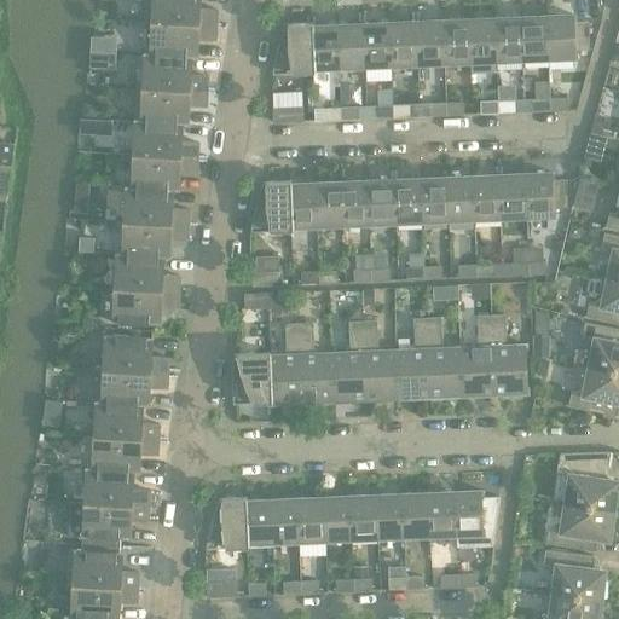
[(148,0),(148,23),(152,24),(152,23),(218,27),(218,11),(200,10),(200,0),(148,0)]
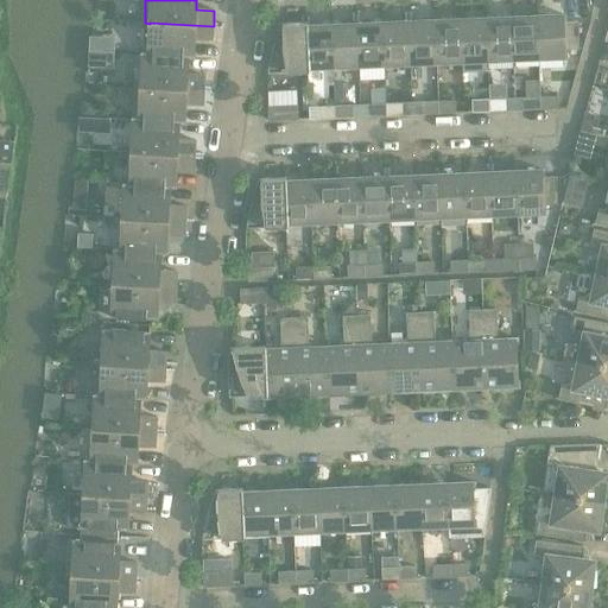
[(564,16),(538,17),(539,59),(567,58),(567,51),(581,50),(578,23),(565,23),(564,16)]
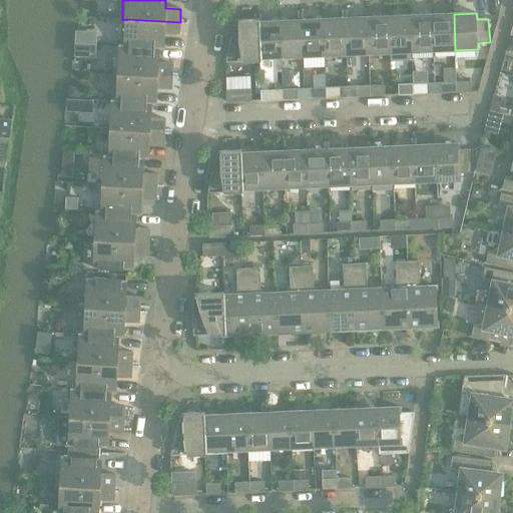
[(454,14),(432,15),(434,51),(455,50),(454,14)]
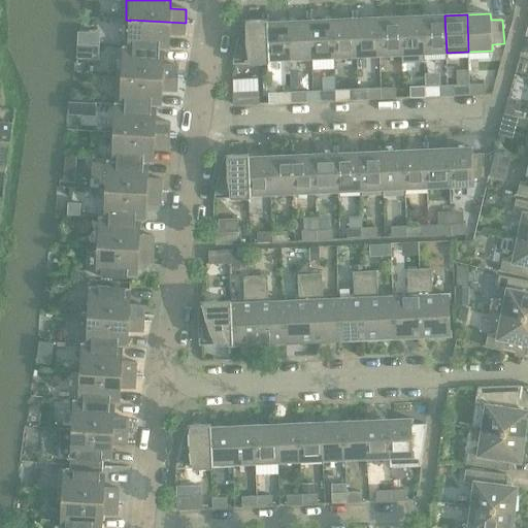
[(444,15),(423,17),(424,54),(447,53),(444,15)]
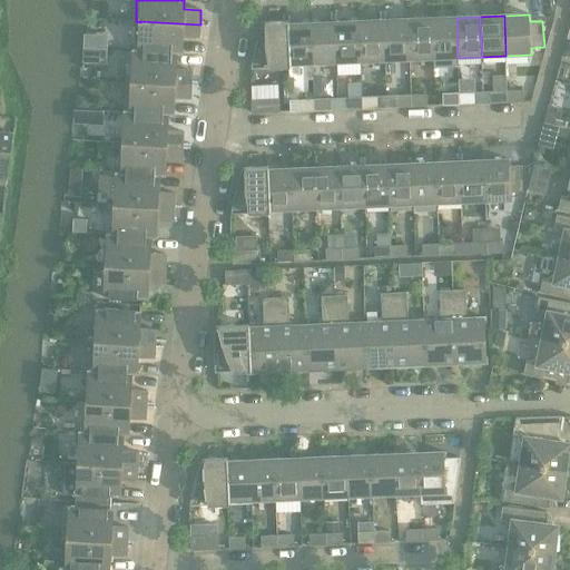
[(457,18),(432,19),(434,59),(434,68),(458,67),(458,58),(457,18)]
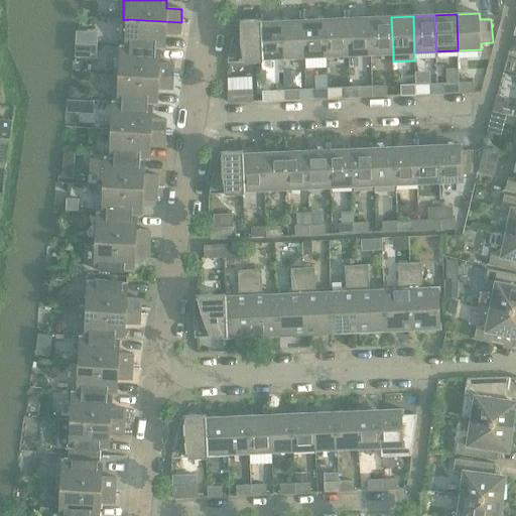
[(391,17),(369,18),(371,53),(393,53),(391,17)]
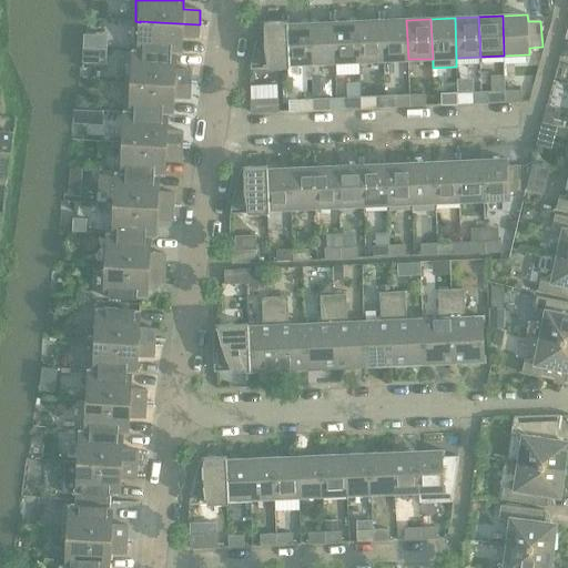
[(406,20),(383,21),(384,60),(408,59),(406,20)]
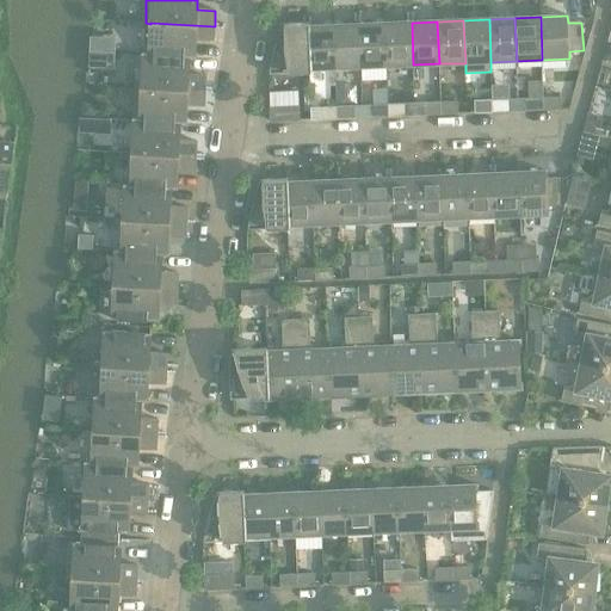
[(150,24),(149,54),(149,55),(190,57),(190,59),(195,59),(196,41),(214,42),(215,26),(150,23),(150,24)]
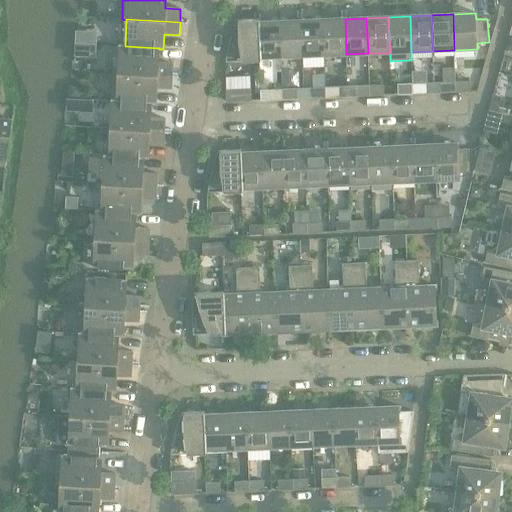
[(323,19),(301,20),(303,56),(324,55),(323,19)]
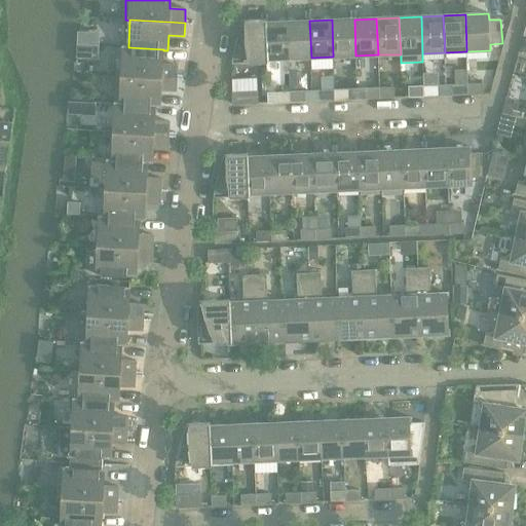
[(354,20),(332,20),(333,57),(355,55),(354,20)]
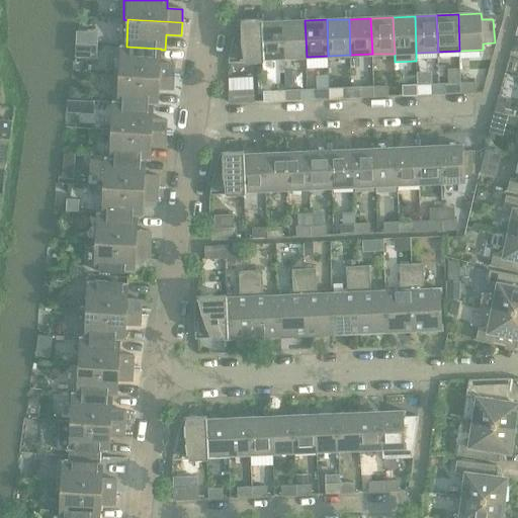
[(240,20),(229,63),(263,62),(261,20),(240,20)]
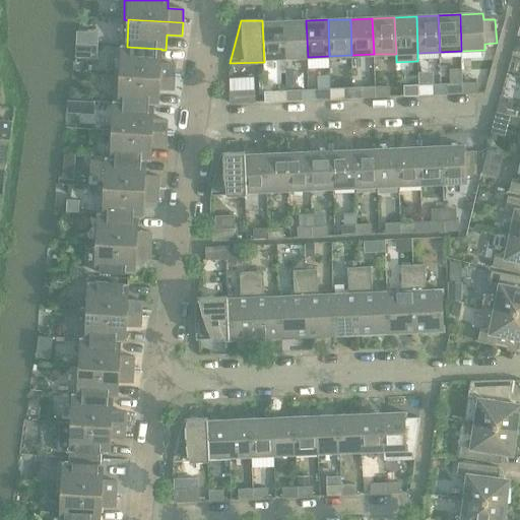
[(263,20),(262,20),(264,62),(265,62),(265,59),(285,58),(284,21),(263,22),(263,20)]
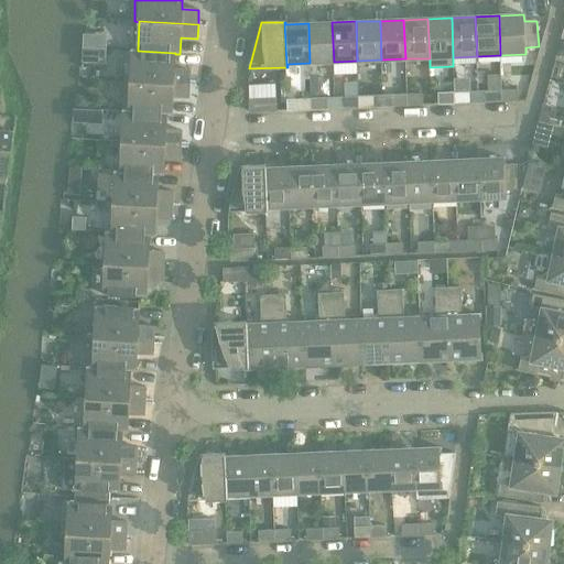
[(332,22),(308,23),(310,63),(334,62),(332,22)]
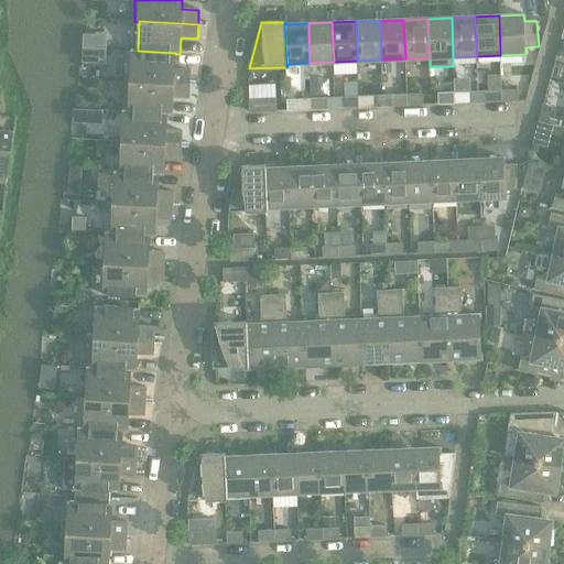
[(132,50),(131,80),(131,82),(190,85),(191,71),(174,69),(175,54),(175,53),(138,51),(138,50),(132,50)]
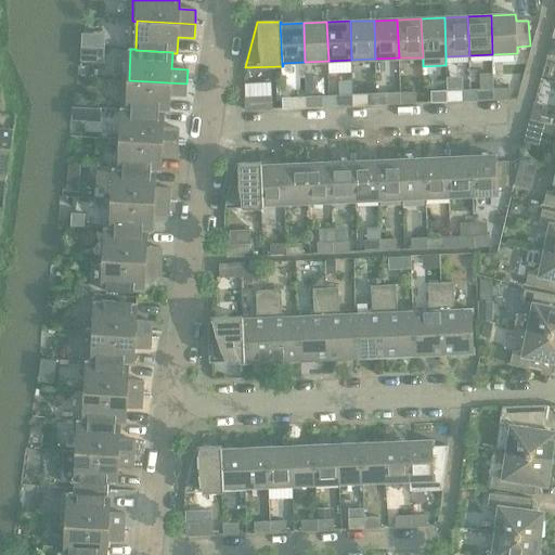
[(124,79),(123,110),(164,112),(164,113),(169,114),(170,97),(185,97),(186,84),(129,80),(129,79),(124,79)]
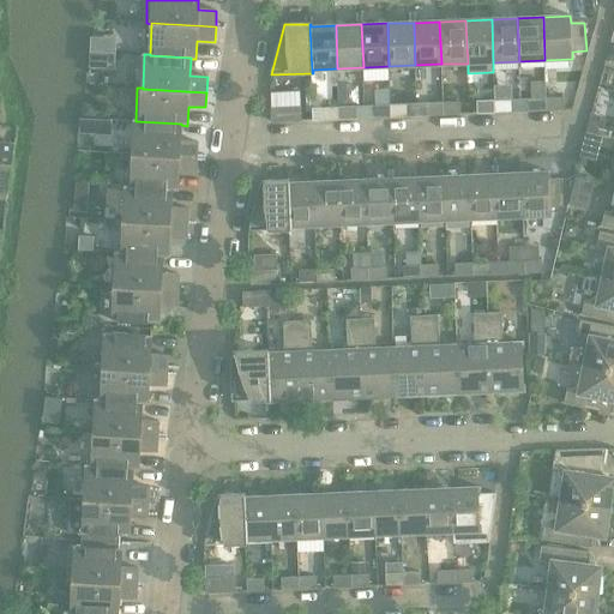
[(547,110),(547,98),(534,100),(534,112),(547,110)]
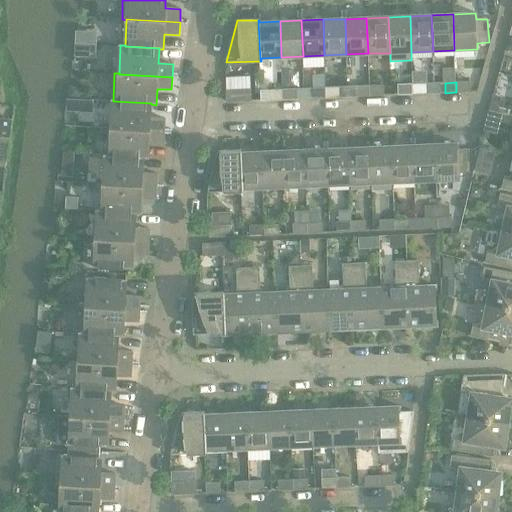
[(467,82),(456,82),(456,92),(467,92),(467,82)]
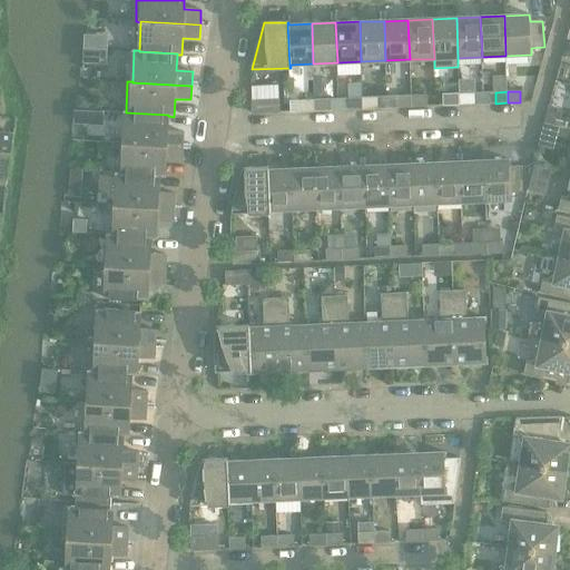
[(460,105),(460,94),(448,95),(448,106),(460,105)]
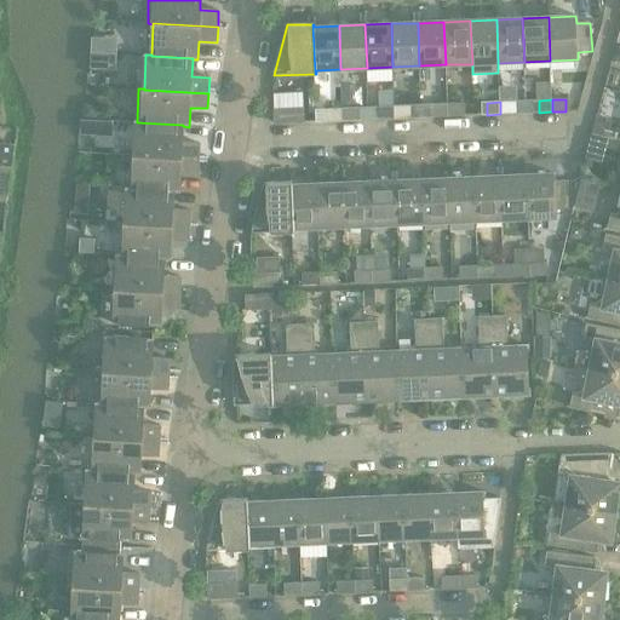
[(514,102),(500,102),(500,114),(514,114),(514,102)]
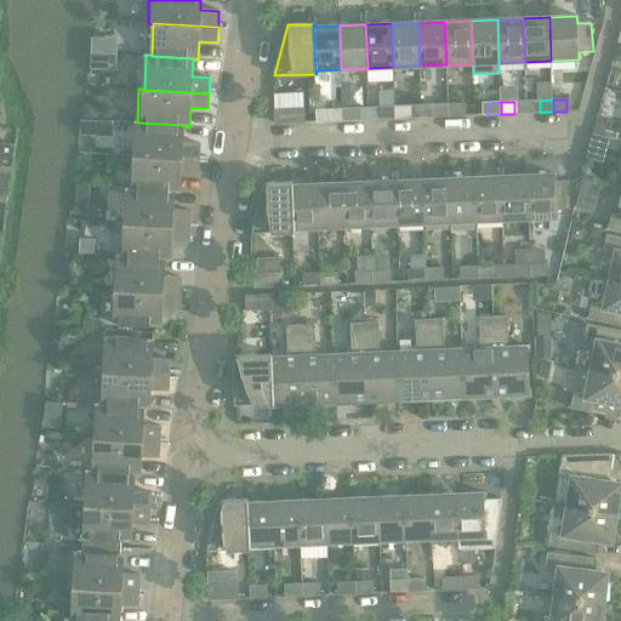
[(449,117),(449,104),(436,104),(436,117),(449,117)]
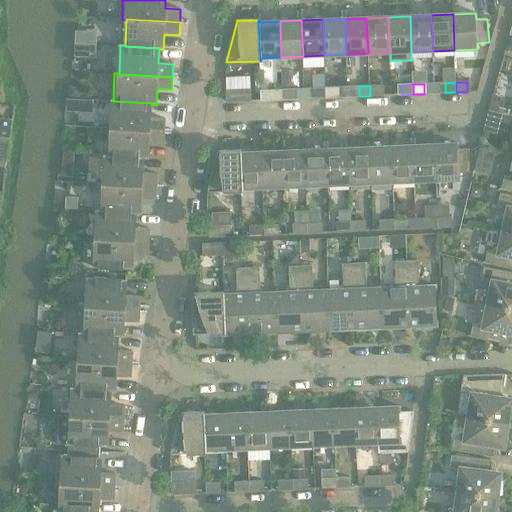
[(381,86),(370,86),(370,96),(381,96),(381,86)]
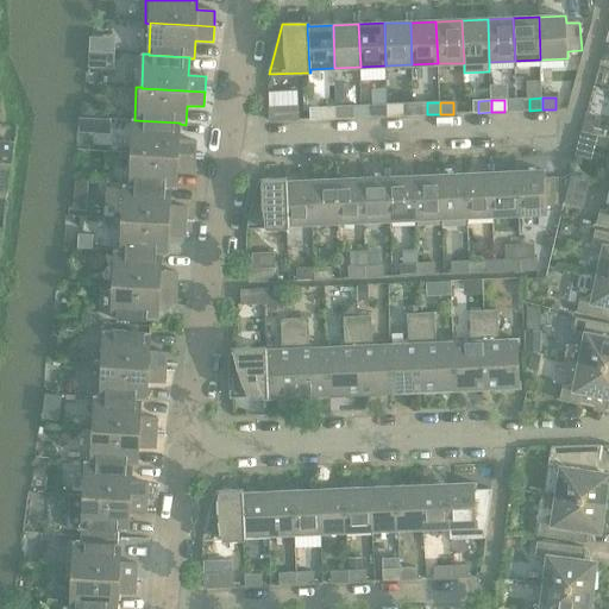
[(401,104),(388,105),(388,117),(401,115),(401,104)]
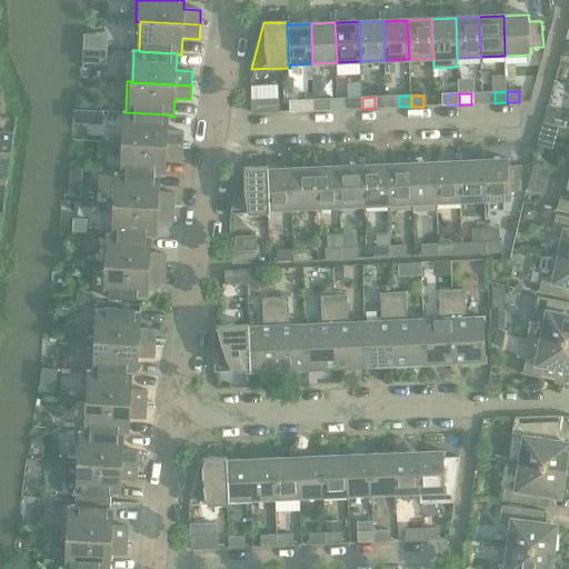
[(362,109),(362,98),(350,98),(350,109),(362,109)]
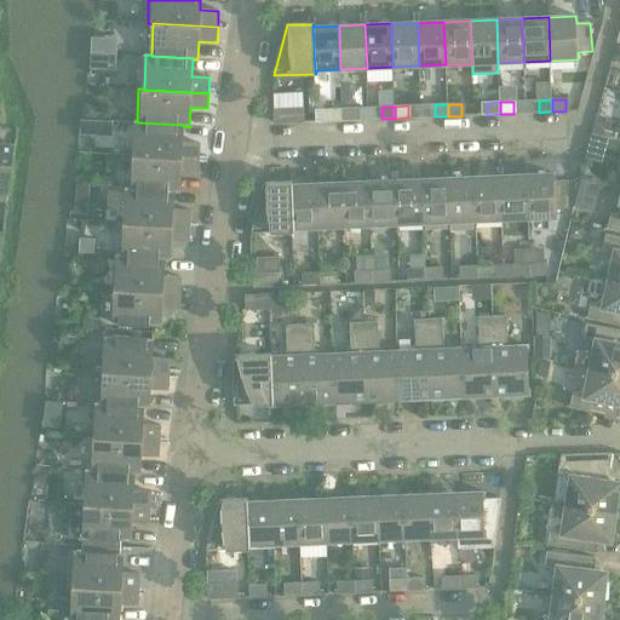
[(274,109),(274,110),(275,124),(303,122),(303,108),(274,109)]
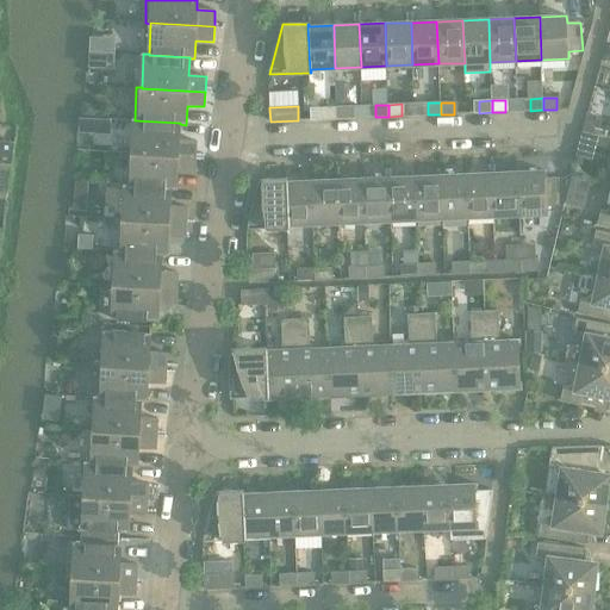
[(350,106),(337,107),(337,119),(350,118),(350,106)]
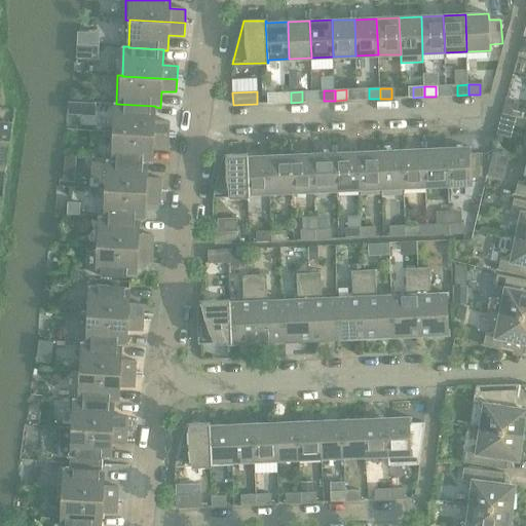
[(291,103),(291,92),(279,92),(279,103),(291,103)]
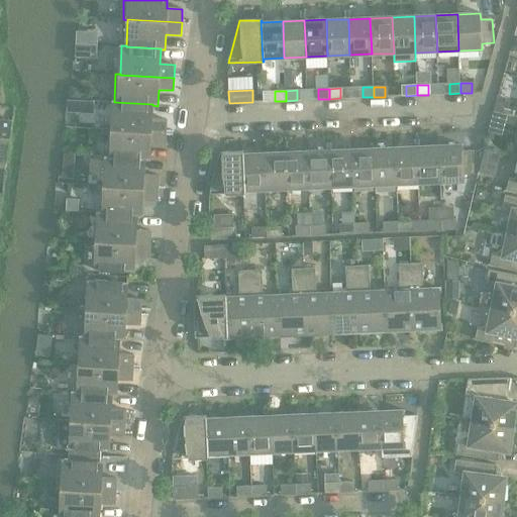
[(497,101),(494,111),(503,113),(506,103),(497,101)]
